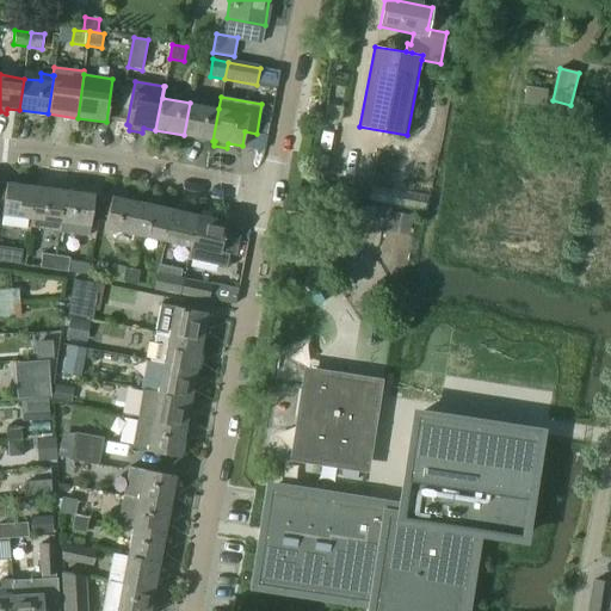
[(213,141),(218,109),(190,103),(184,135),(213,141)]
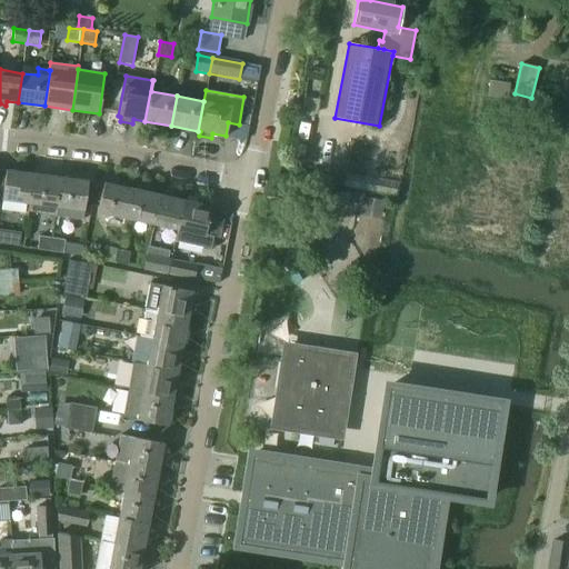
[(30,203),(33,173),(6,170),(2,200),(29,203),(30,203)]
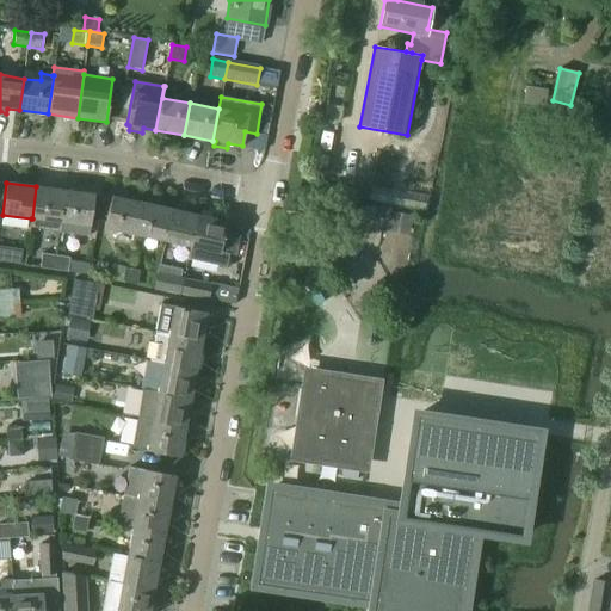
[(30,228),(60,233),(66,190),(36,186),(32,218),(31,218),(30,228)]
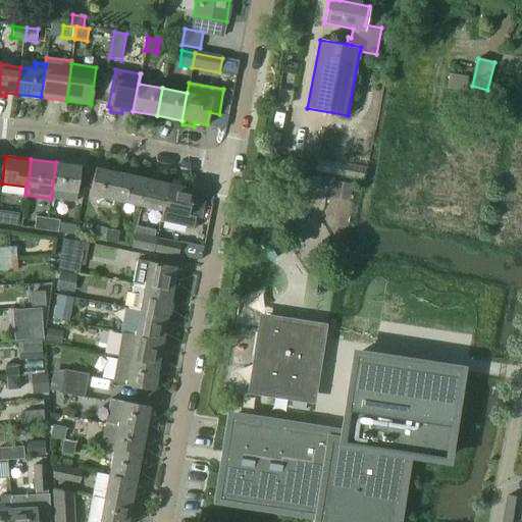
[(76,202),(77,194),(81,165),(56,162),(51,199),(76,202)]
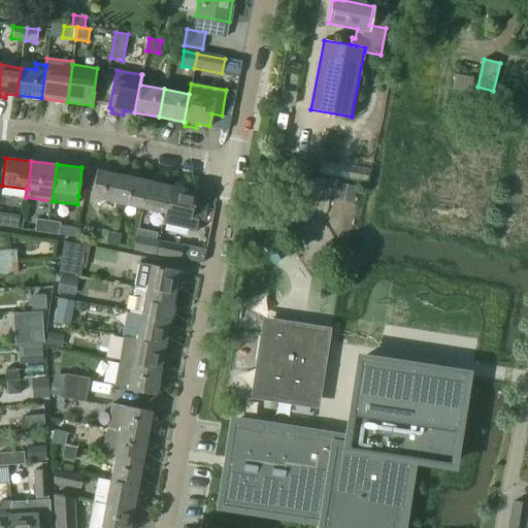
[(91,197),(116,202),(122,174),(97,169),(91,197)]
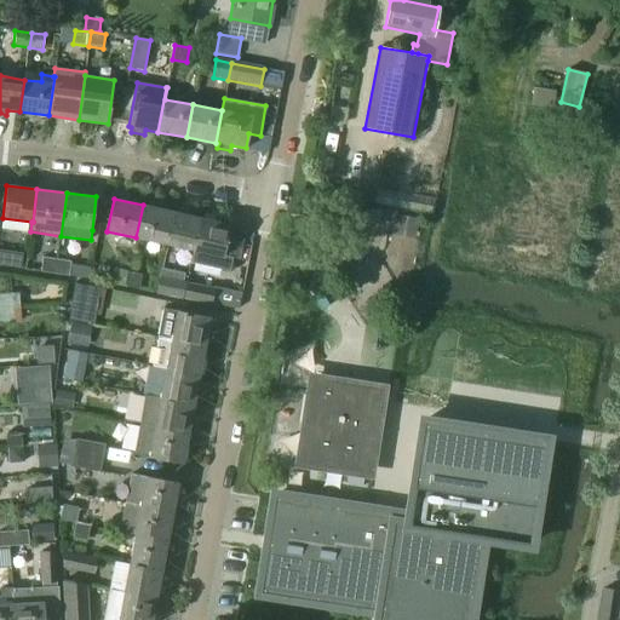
[(164,244),(171,212),(143,205),(136,237),(164,244)]
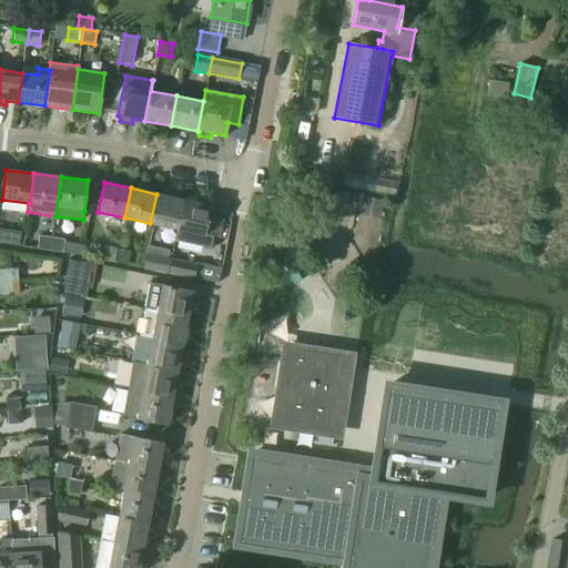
[(330,189),(327,202),(347,206),(350,193),(330,189)]
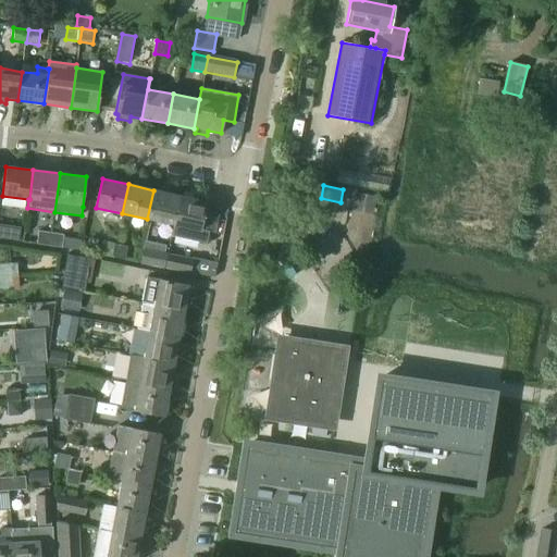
[(174,225),(180,196),(153,190),(147,219),(174,225)]
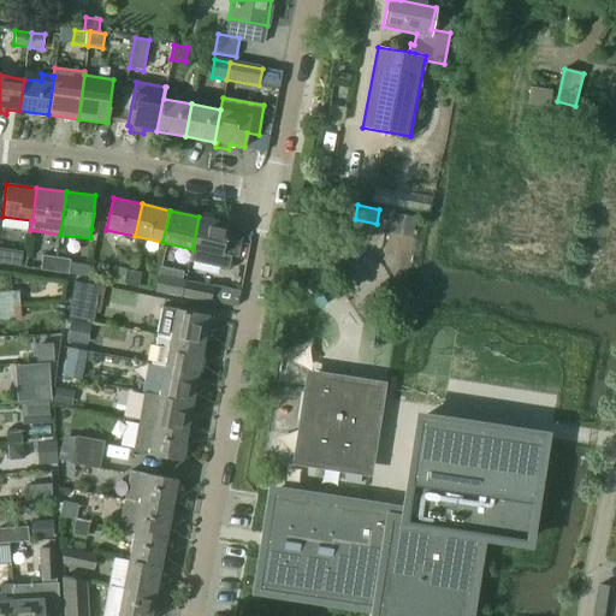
[(392,213),(390,235),(413,240),(416,218),(392,213)]
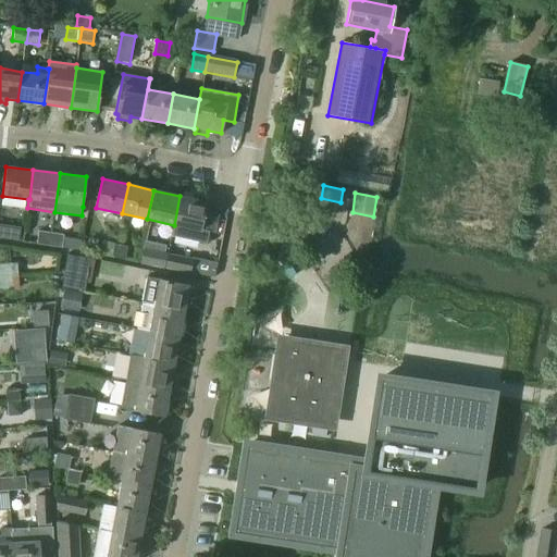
[(180,196),(174,225),(172,236),(207,244),(210,231),(201,229),(207,201),(180,196)]
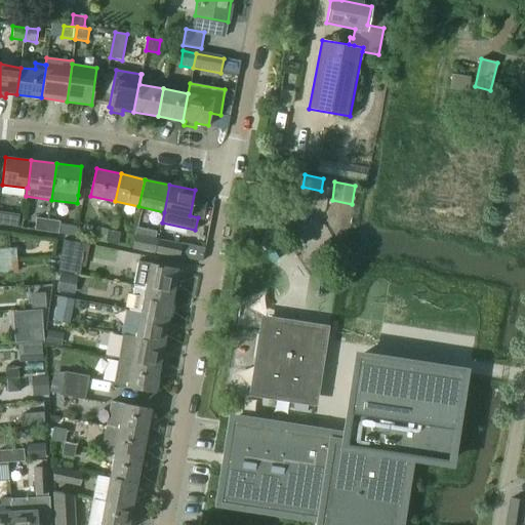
[(47,232),(48,219),(36,217),(35,230),(47,232)]
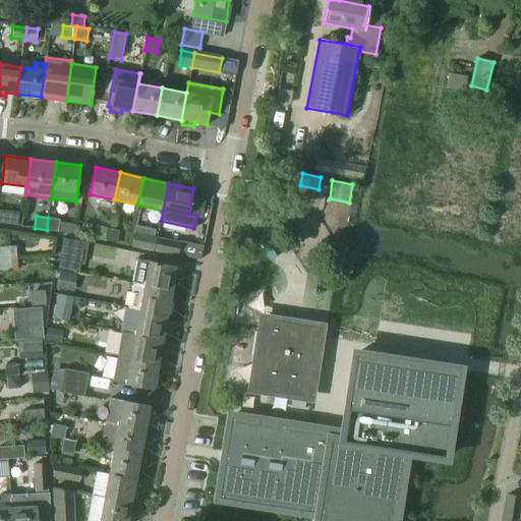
[(60,220),(48,218),(47,230),(58,232),(60,220)]
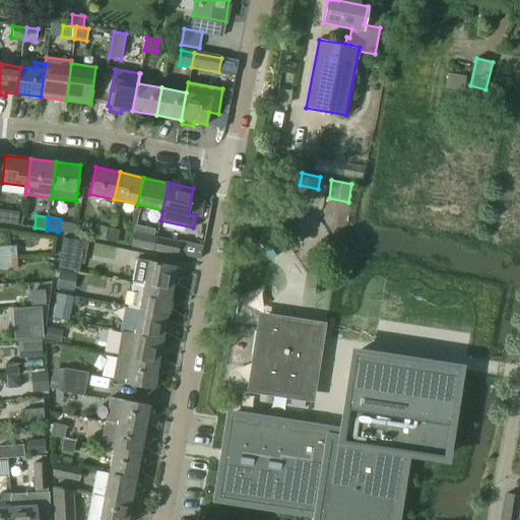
[(92,238),(105,241),(108,228),(108,226),(95,224),(92,238)]
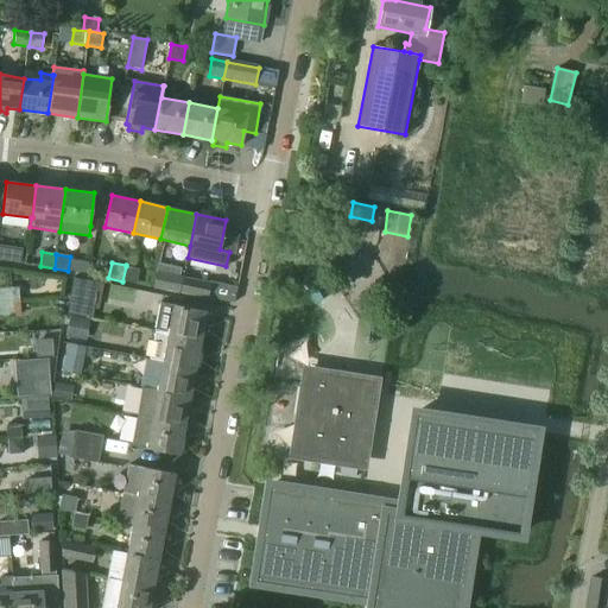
[(126,266),(122,282),(137,284),(139,270),(126,266)]
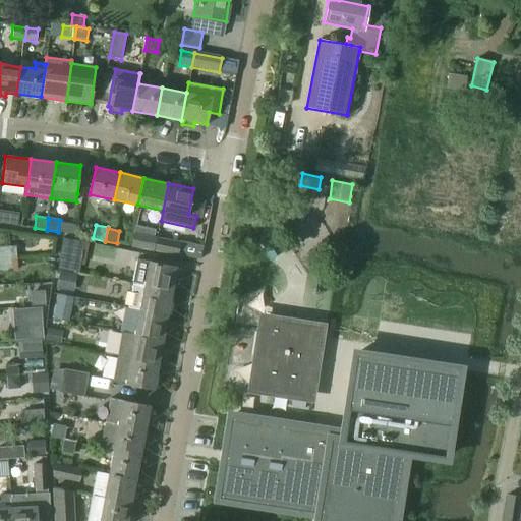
[(155,251),(157,238),(157,237),(158,235),(134,231),(131,246),(142,248),(155,251)]
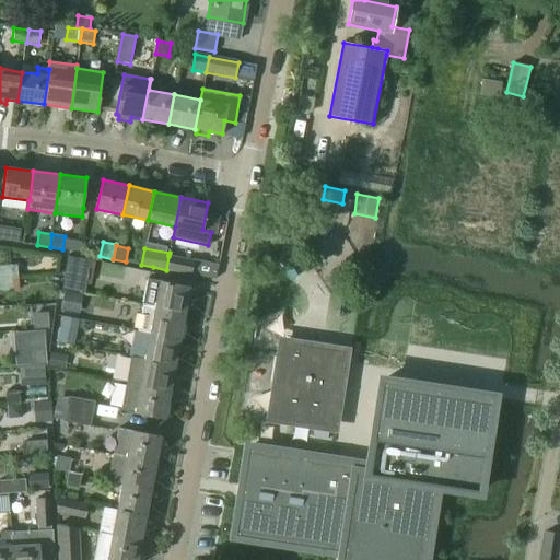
[(168,256),(166,270),(165,270),(191,276),(195,260),(168,255),(168,256)]
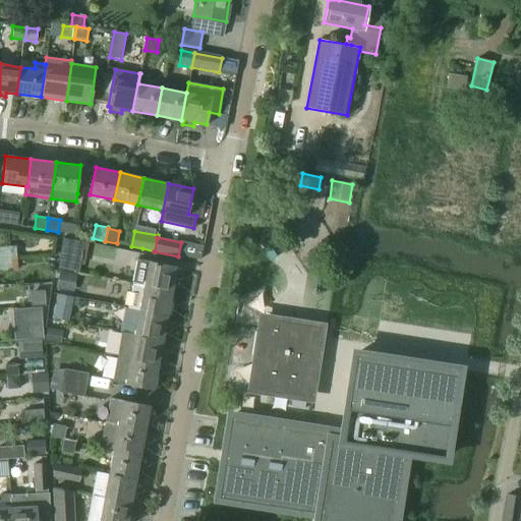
[(326,237),(315,243),(324,257),(335,251),(326,237)]
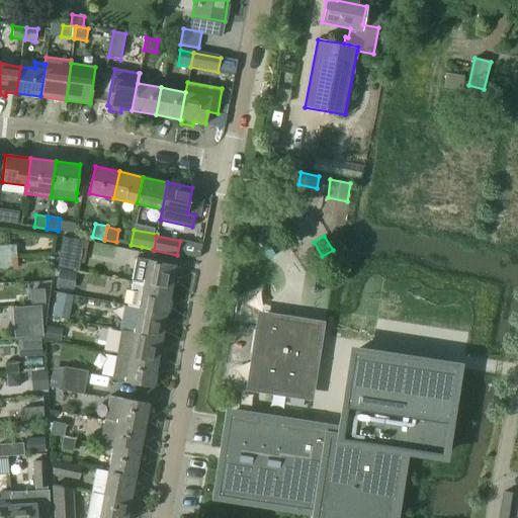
[(0,245),(0,257),(10,256),(9,245),(0,245)]
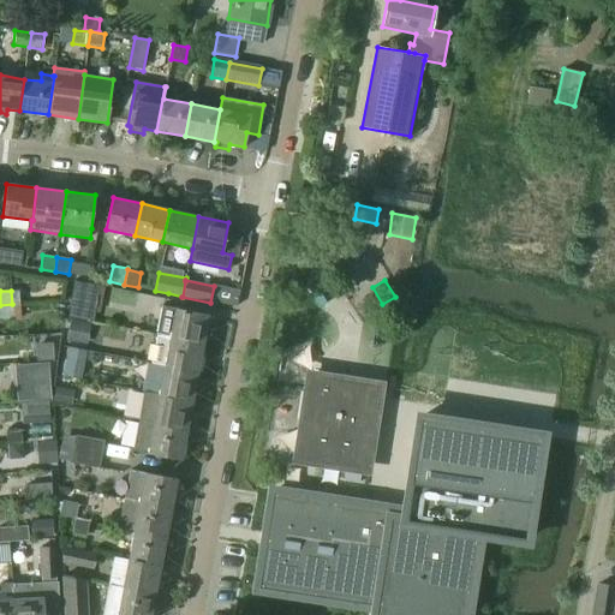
[(0,321),(13,321),(12,304),(0,305),(0,321)]
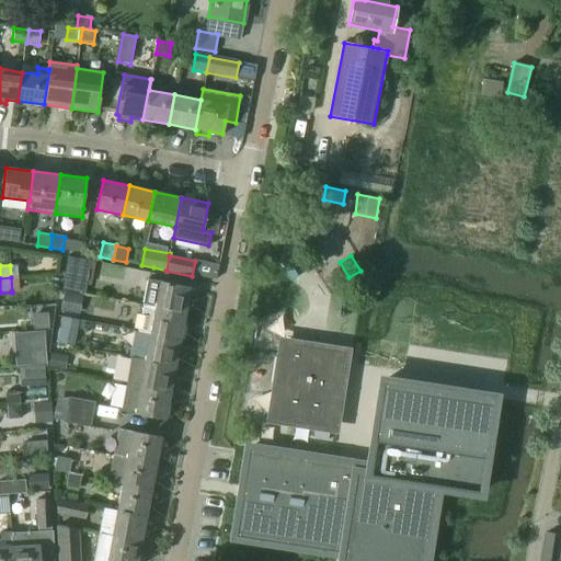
[(190,287),(161,282),(148,278),(142,306),(156,308),(185,313),(190,287)]
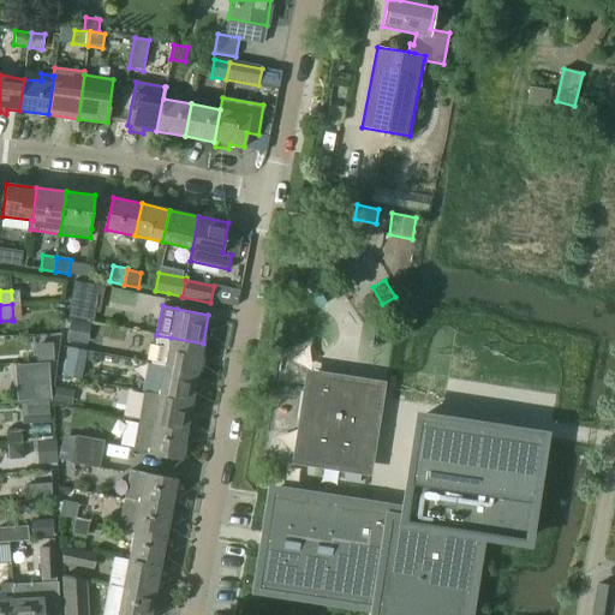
[(71,308),(70,317),(93,322),(95,312),(71,308)]
